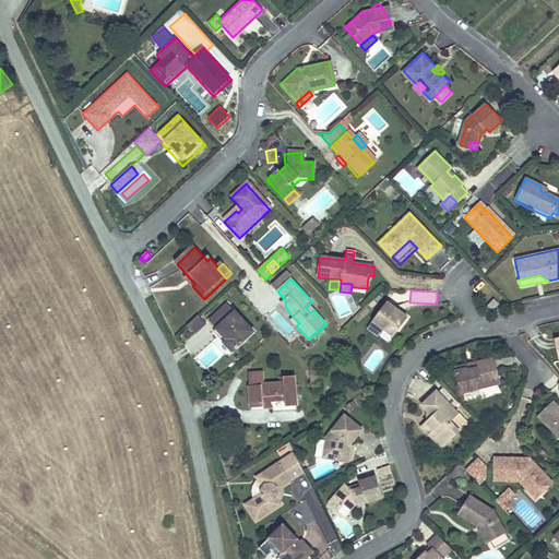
[(495,300),(486,308),(490,312),(499,305),(495,300)]
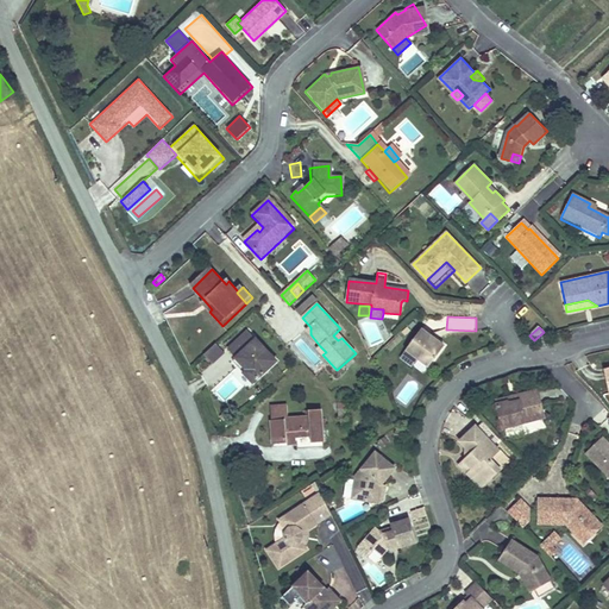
[(446,345),(422,328),(408,350),(420,358),(431,366),(446,345)]
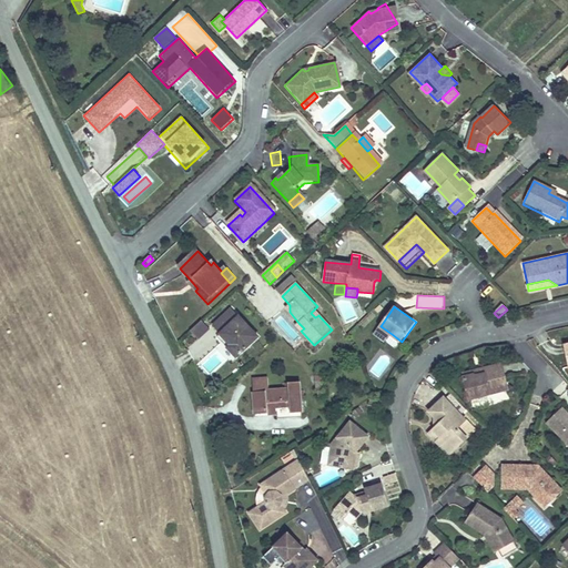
[(240,316),(222,334),(232,345),(229,347),(237,356),(259,336),(240,316)]
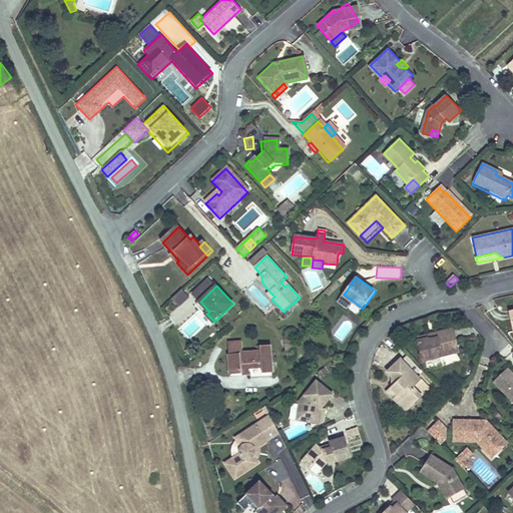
[(171,300),(180,308),(190,298),(181,289),(171,300)]
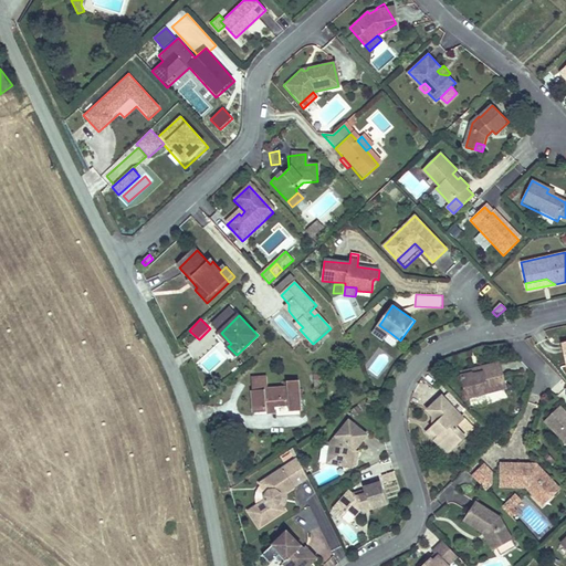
[(390,333),(379,325),(374,332),(386,339),(390,333)]
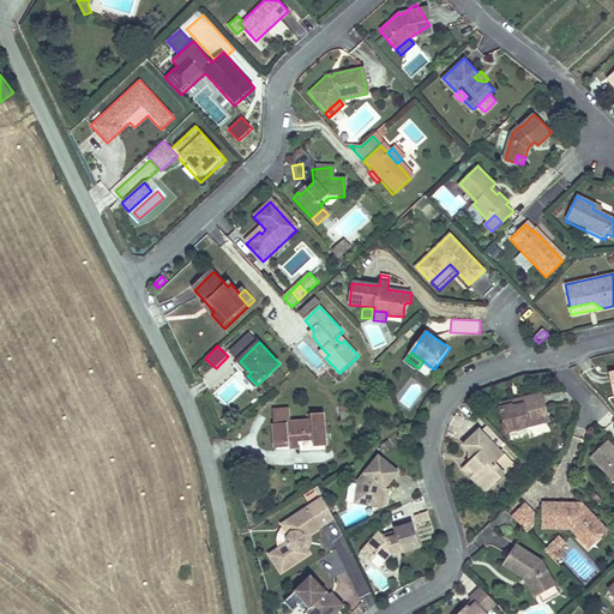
[(251,373),(240,361),(236,363),(247,375),(251,373)]
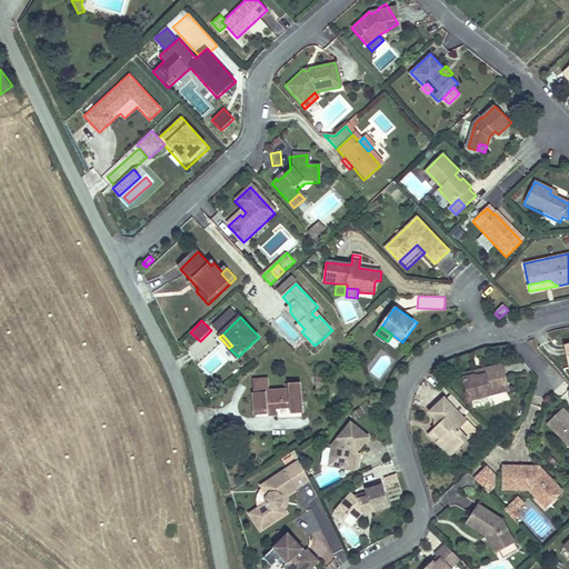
[(510,390),(502,363),(483,369),(486,375),(478,377),(476,376),(465,379),(471,401),(510,390)]
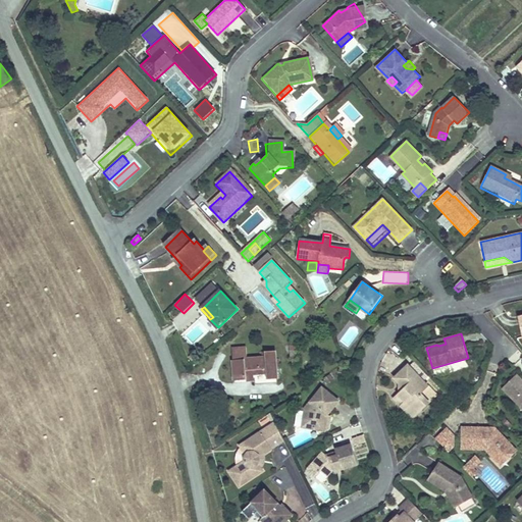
[(444,338),(425,345),(426,348),(436,345),(438,346),(446,344),(444,338)]
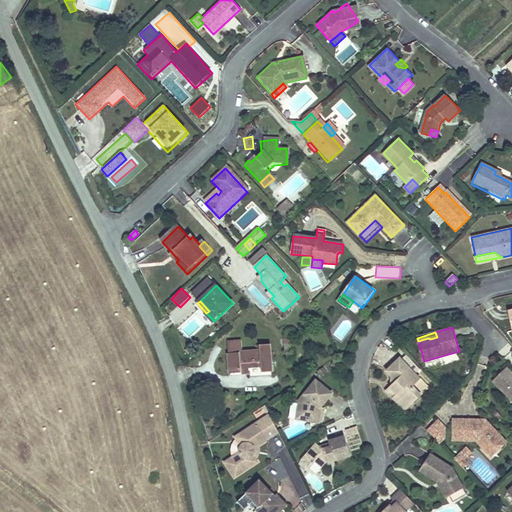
[(260,344),(261,350),(243,352),(242,341),(228,341),(231,373),(242,372),(242,367),(249,367),(262,366),(262,372),(272,371),(270,343),(260,344)]
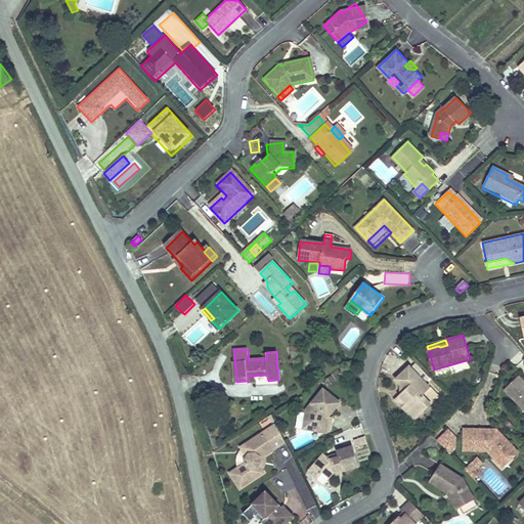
[(430,387),(409,366),(396,380),(406,390),(396,399),(403,407),(415,420),(425,409),(431,404),(422,395),(430,387)]
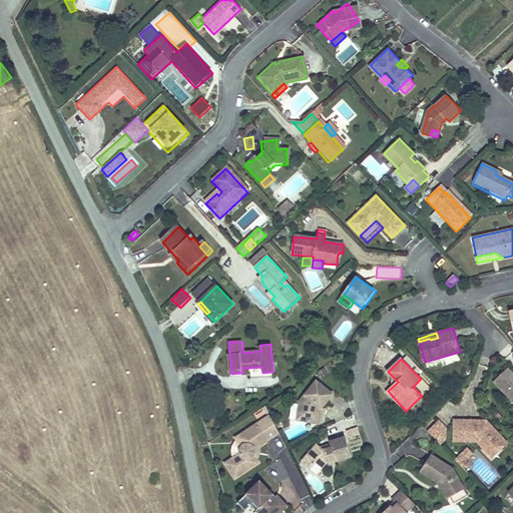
[(512,402),(512,372),(509,368),(494,382),(512,402)]
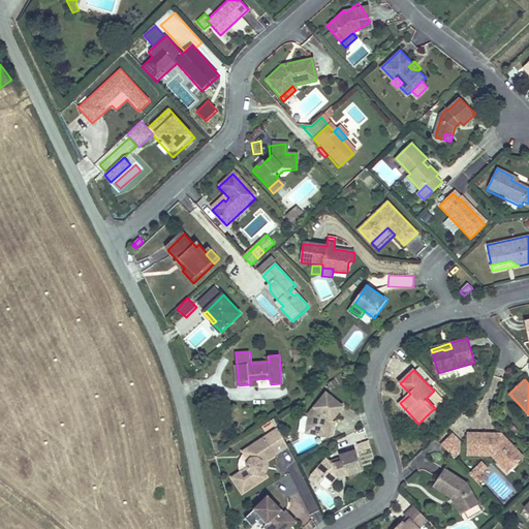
[(443,401),(434,391),(426,399),(435,408),(443,401)]
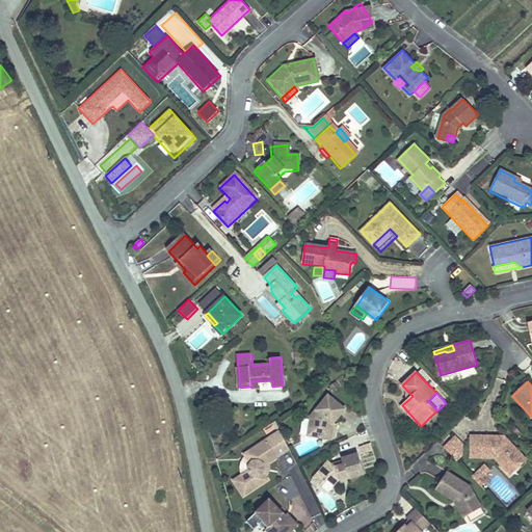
[(328,426),(331,422),(334,423),(345,408),(328,395),(312,417),(309,435),(327,439),(328,426)]
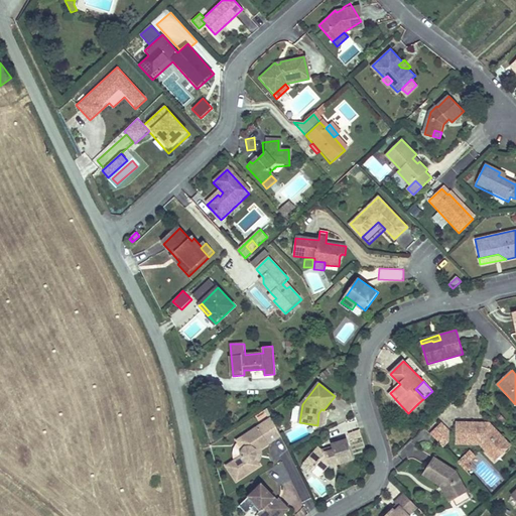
[(237,480),(260,465),(258,462),(255,458),(256,455),(257,454),(256,450),(260,448),(281,435),(272,417),(238,440),(243,449),(242,450),(242,453),(242,456),(227,466),(237,480)]
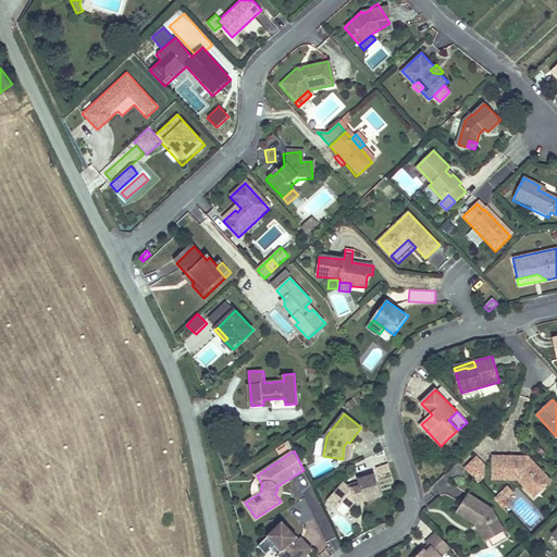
[(528,456),(522,462),(519,462),(512,456),(494,456),(493,480),(518,480),(531,493),(541,483),(544,487),(552,481),(528,456)]
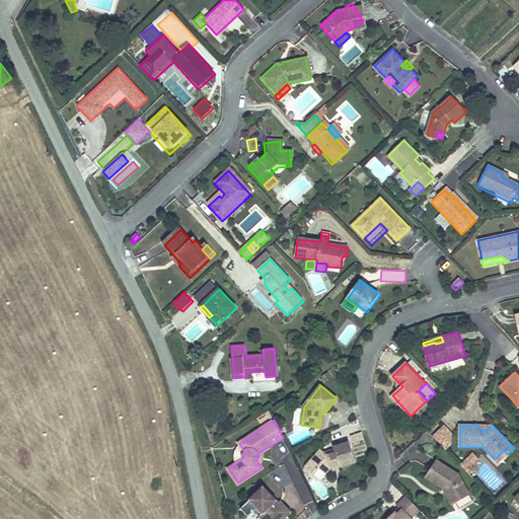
[(444,426),(433,437),(446,450),(451,445),(452,434),(444,426)]
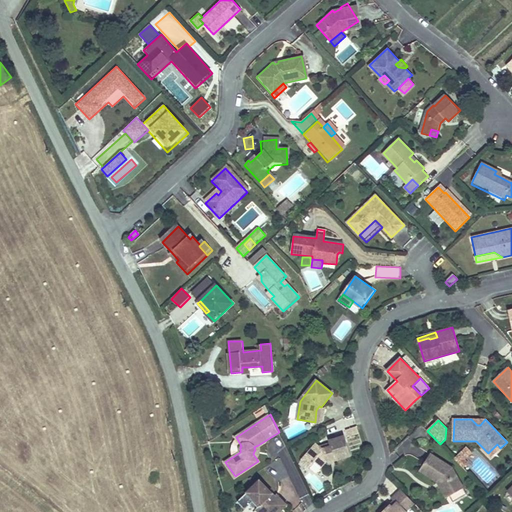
[(335,458),(336,460),(351,455),(344,433),(328,439),(330,444),(331,447),(323,449),(320,446),(317,443),(302,460),(316,473),(327,461),(335,458)]
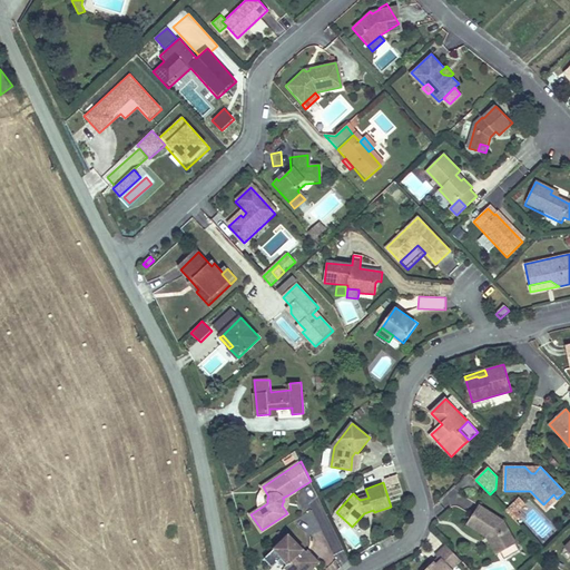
[(553,494),(543,504),(547,509),(557,499),(553,494)]
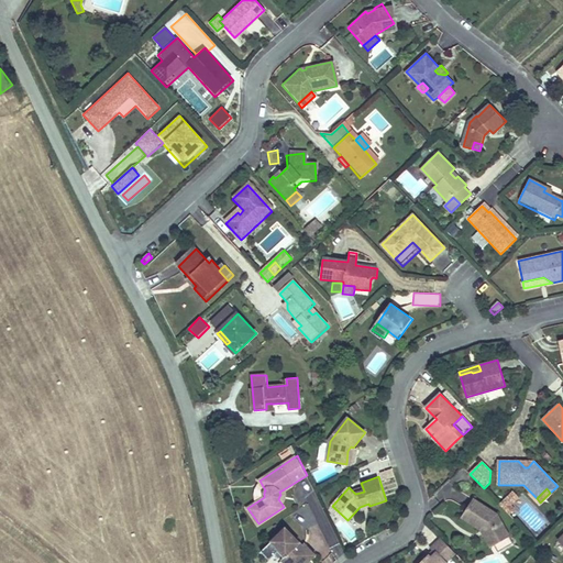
[(519,498),(514,493),(506,500),(510,506),(519,498)]
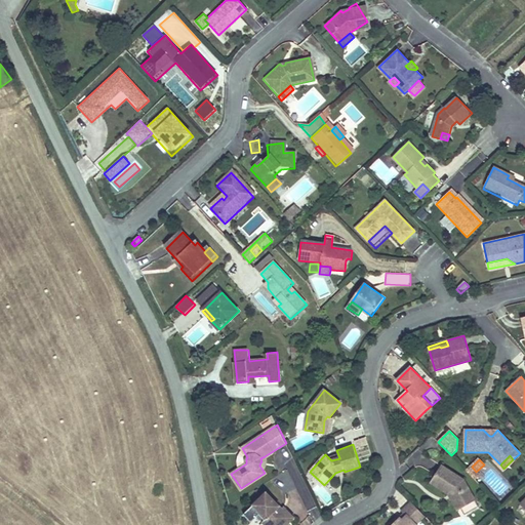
[(461,509),(476,500),(463,480),(441,466),(430,483),(448,494),(449,492),(453,495),(461,509)]
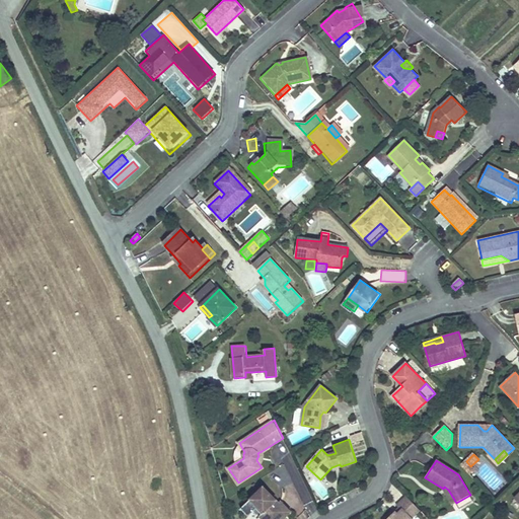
[(470,466),(466,461),(461,465),(469,474),(474,470),(470,466)]
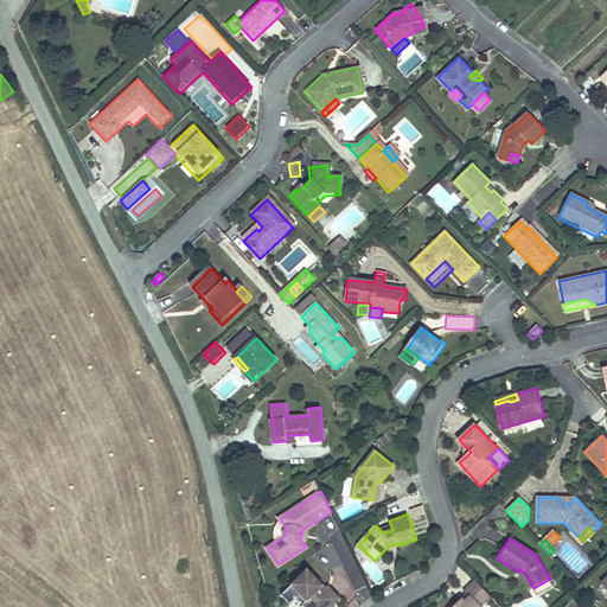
[(355,562),(344,567),(355,589),(365,585),(355,562)]
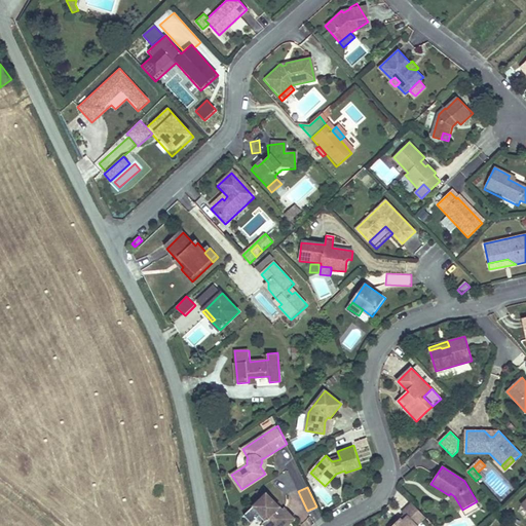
[(285,508),(283,510),(282,511),(278,509),(280,506),(267,493),(253,508),(265,520),(263,522),(266,525),(287,525),(295,518),(285,508)]
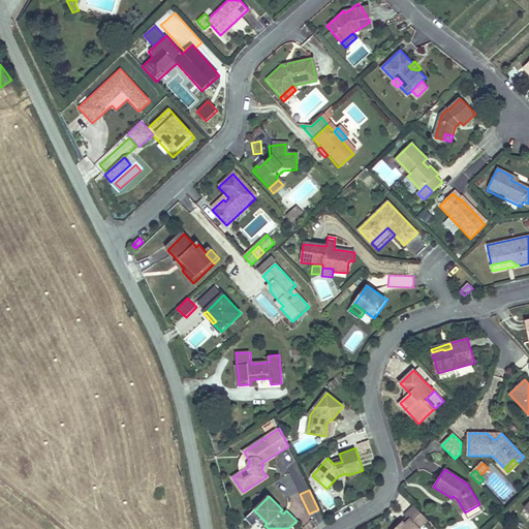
[(453,496),(452,498),(462,515),(465,512),(457,499),(453,496)]
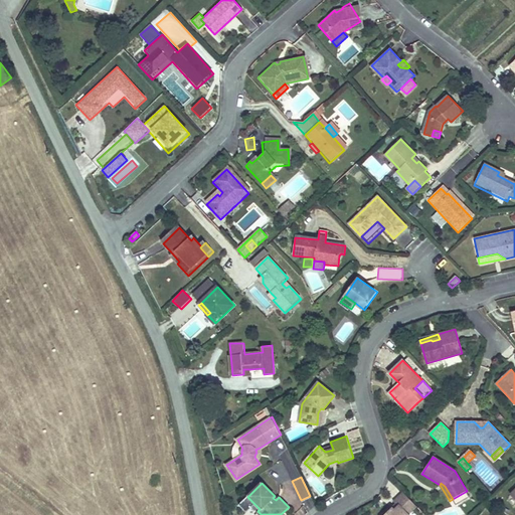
[(407,514),(408,514),(416,506),(403,493),(394,501),(397,504),(398,506),(394,510),(392,508),(384,514),(407,514)]
